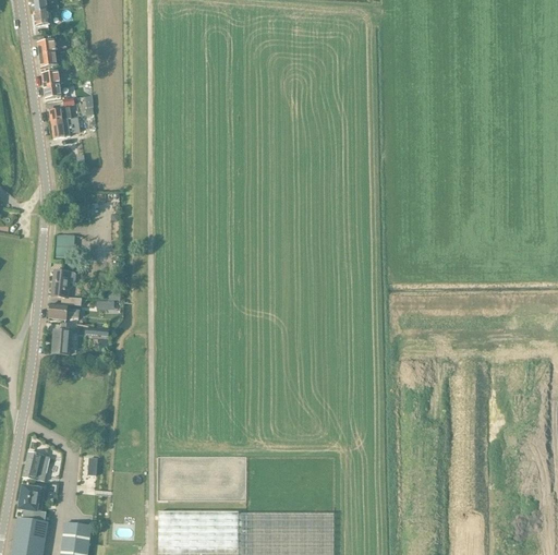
[(47,5),(46,0),(32,0),(34,11),(48,9),(59,8),(59,3),(47,5)]
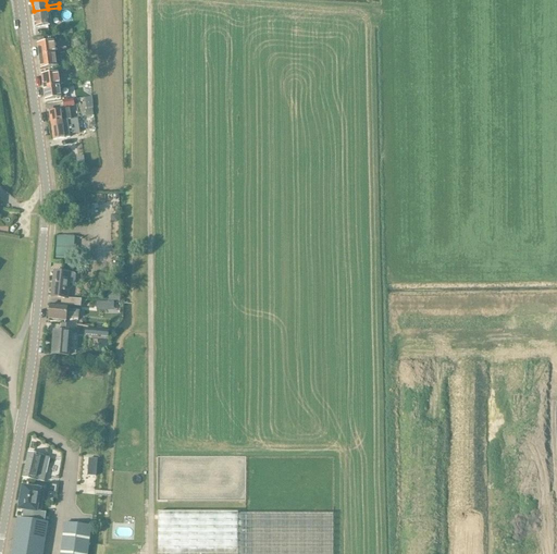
[(49,23),(48,9),(34,11),(35,25),(49,23)]
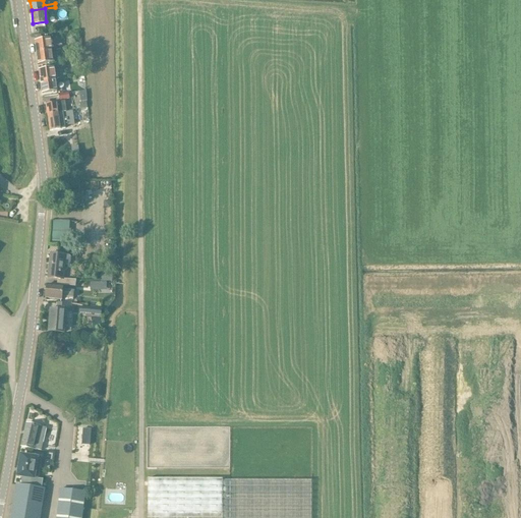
[(52,48),(51,37),(35,39),(37,50),(52,48)]
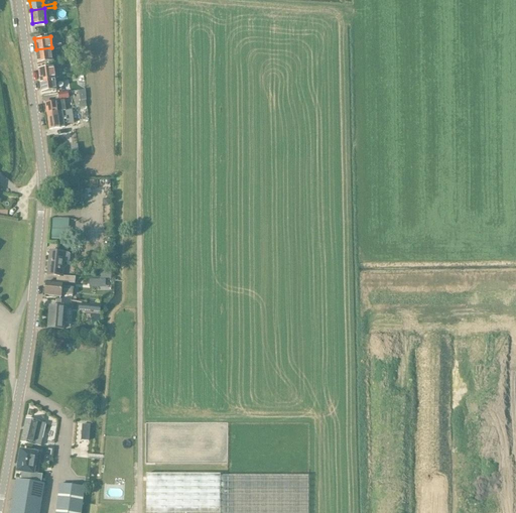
[(52,59),(51,47),(36,49),(37,61),(52,59)]
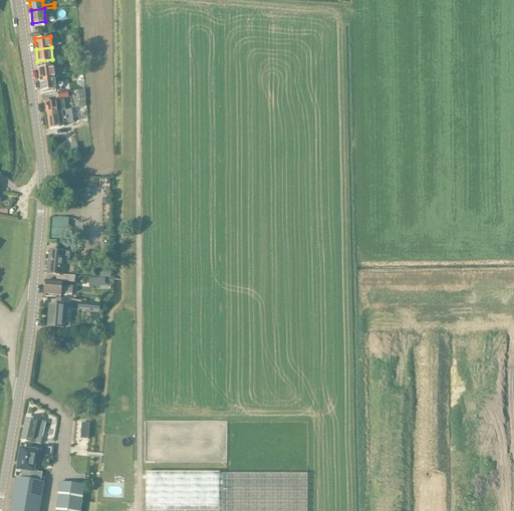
[(55,76),(53,65),(38,67),(40,77),(55,76)]
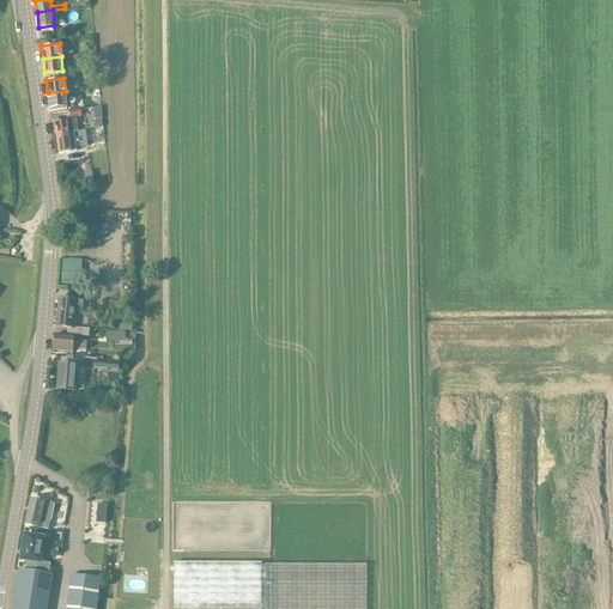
[(67,104),(66,91),(48,92),(49,107),(67,104)]
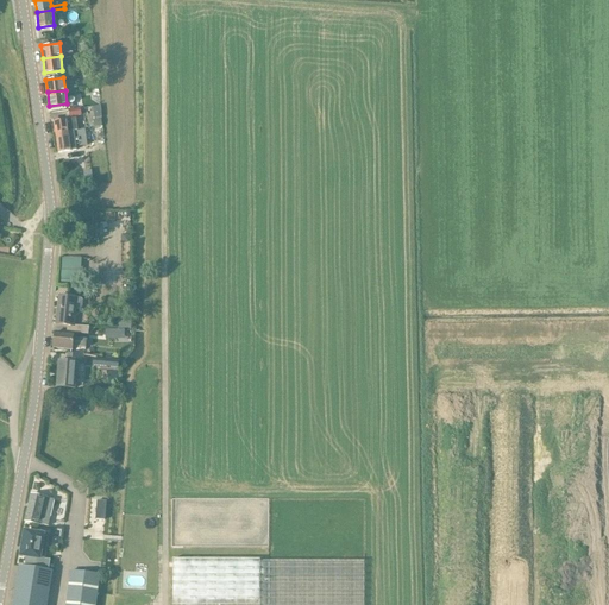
[(76,127),(75,115),(58,118),(58,115),(54,115),(56,130),(76,127)]
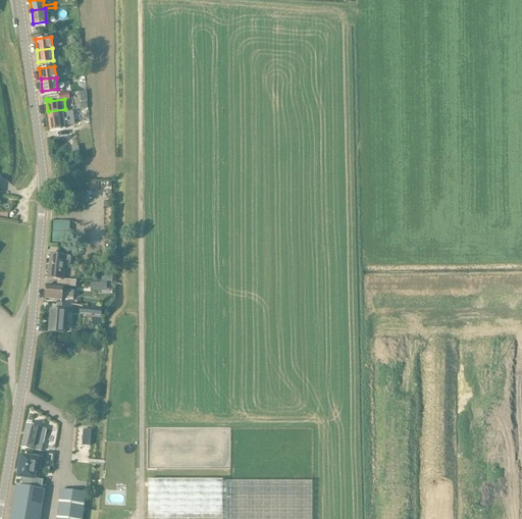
[(74,121),(72,108),(65,109),(48,111),(50,128),(65,125),(65,123),(74,121)]
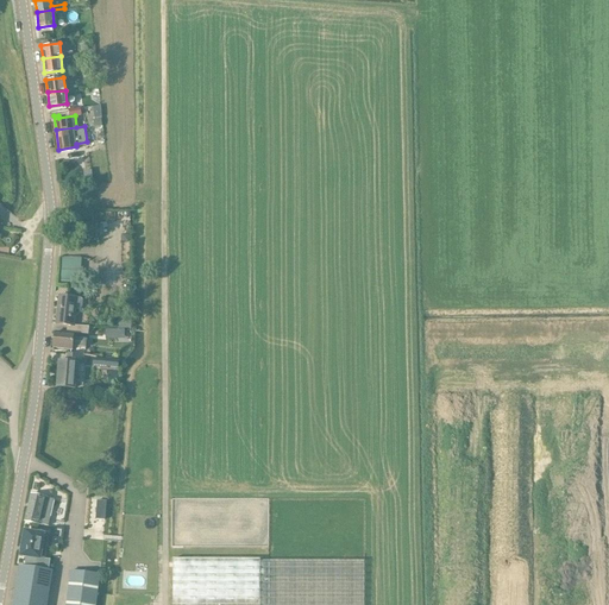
[(80,279),(81,256),(61,254),(60,278),(80,279)]
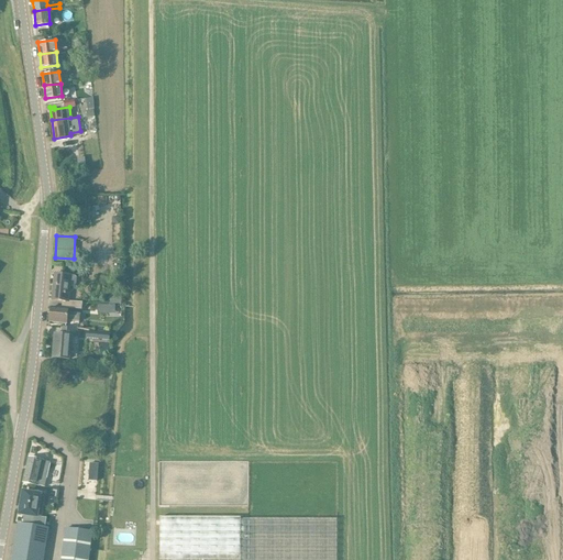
[(68,298),(69,283),(74,283),(76,282),(76,275),(75,273),(54,271),(52,297),(62,298),(62,305),(81,307),(83,300),(68,298)]
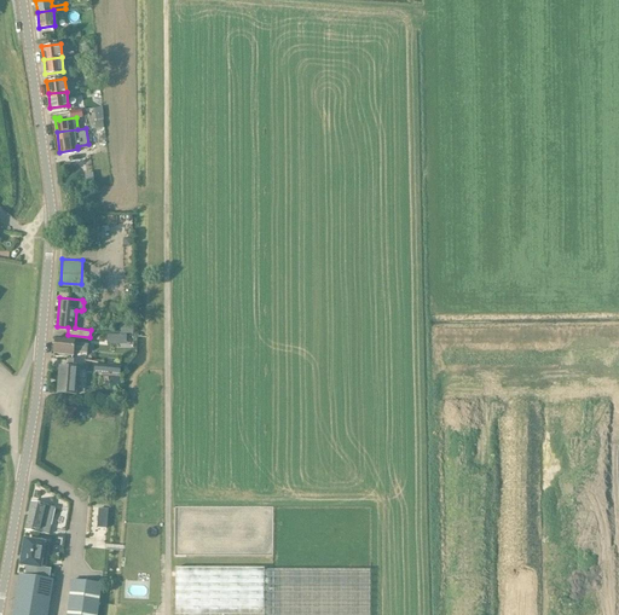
[(121,332),(120,346),(131,347),(131,332),(121,332)]
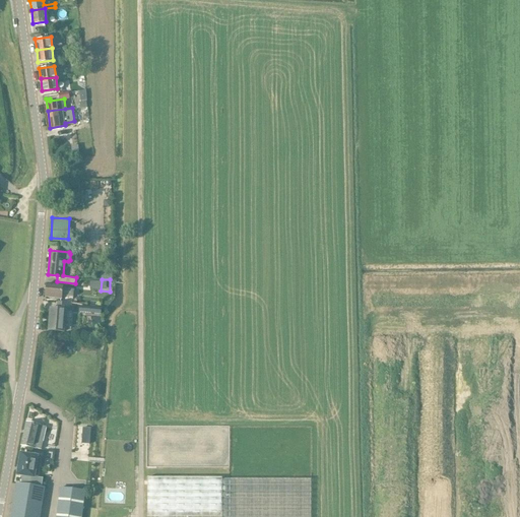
[(73,295),(74,287),(63,286),(63,283),(47,281),(46,296),(61,297),(62,294),(73,295)]
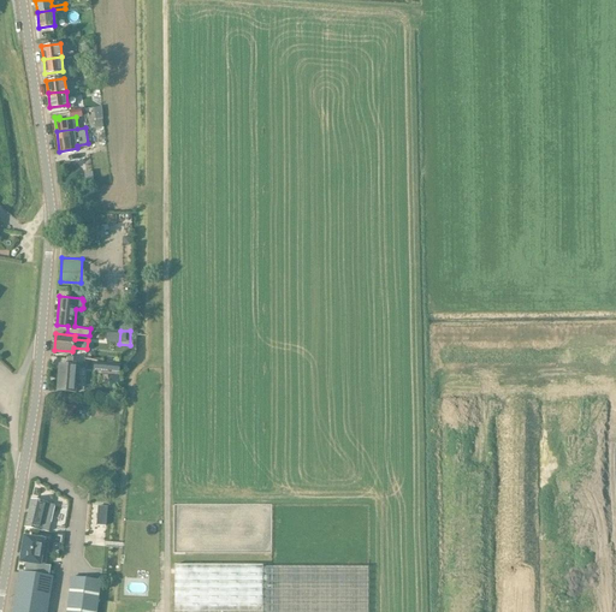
[(75,390),(77,373),(84,373),(84,366),(86,366),(87,358),(83,358),(84,357),(67,356),(66,363),(59,362),(57,388),(75,390)]
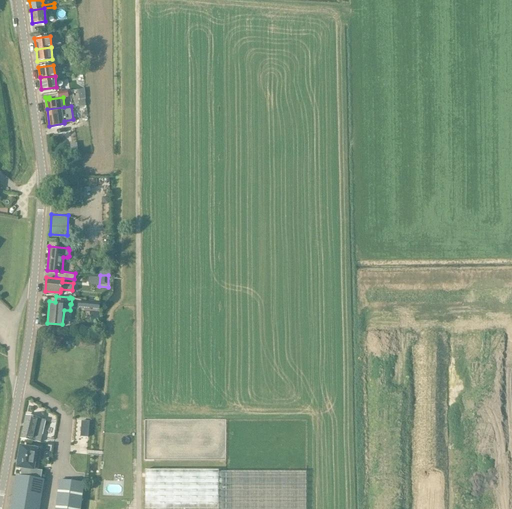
[(26,413),(21,436),(35,439),(40,440),(45,418),(26,413)]
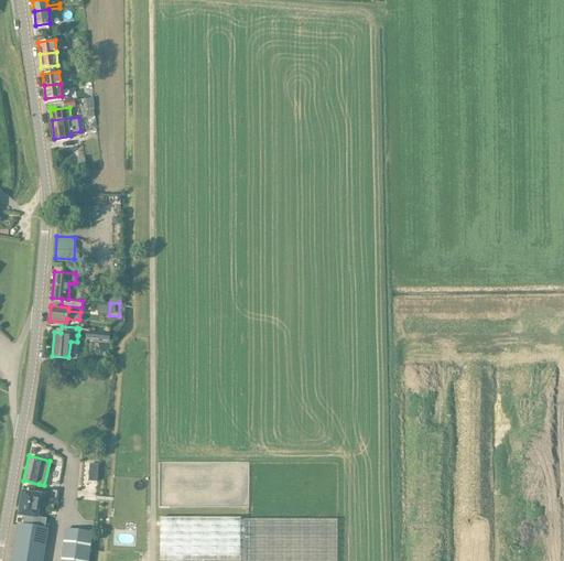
[(23,489),(19,513),(24,514),(23,522),(44,526),(46,517),(41,516),(45,494),(23,489)]
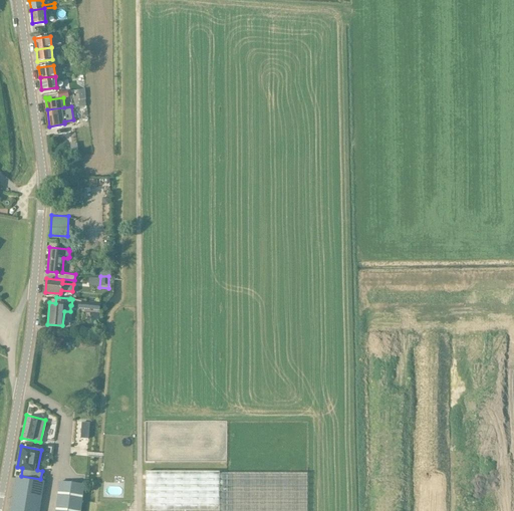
[(219,470),(146,470),(146,510),(219,510),(219,470)]
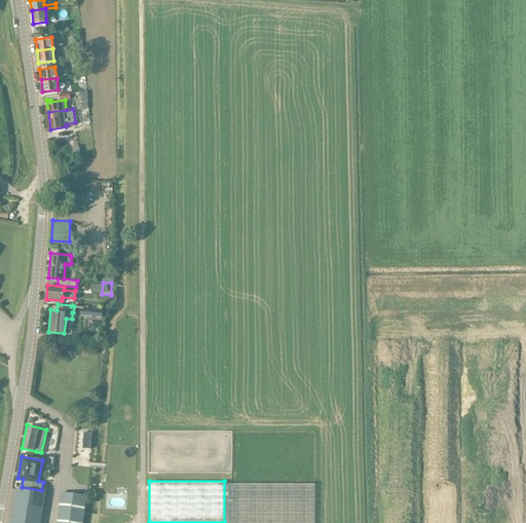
[(314,522),(314,482),(224,481),(224,522),(314,522)]
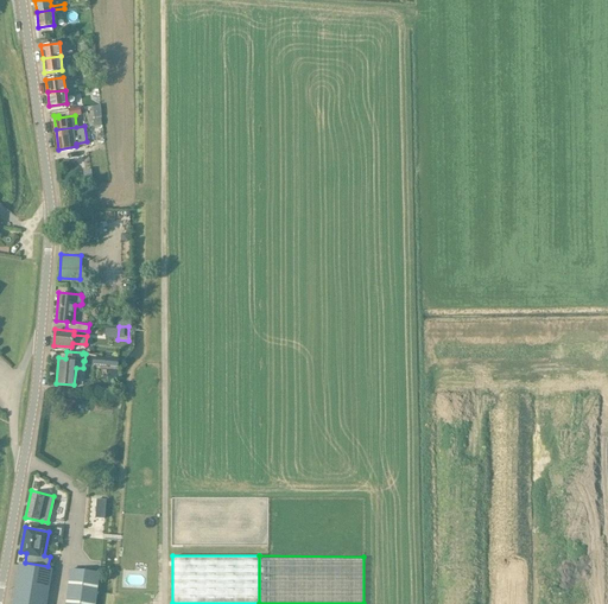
[(45,603),(52,567),(48,566),(25,563),(19,561),(12,603),(45,603)]
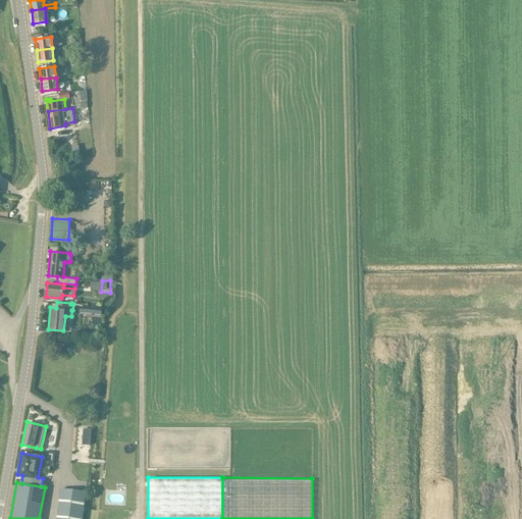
[(81,518),(85,490),(60,487),(56,518),(81,518)]
